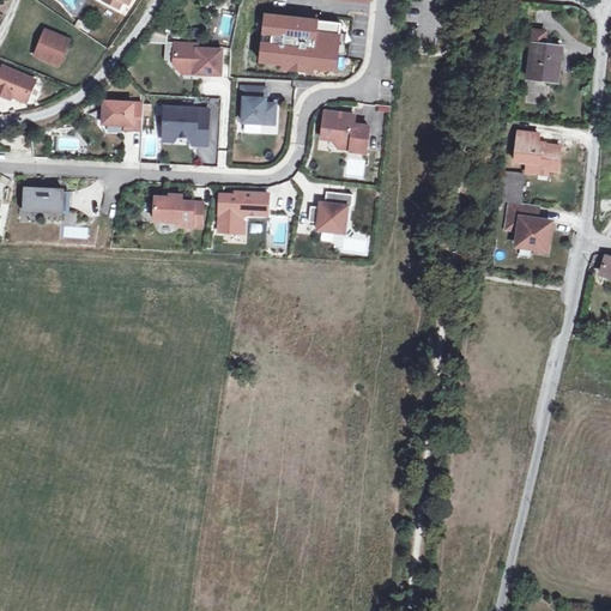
[(336,30),(336,20),(312,19),(312,22),(286,20),(286,18),(260,17),(258,64),(279,65),(312,66),(333,67),(334,50),(336,30)]
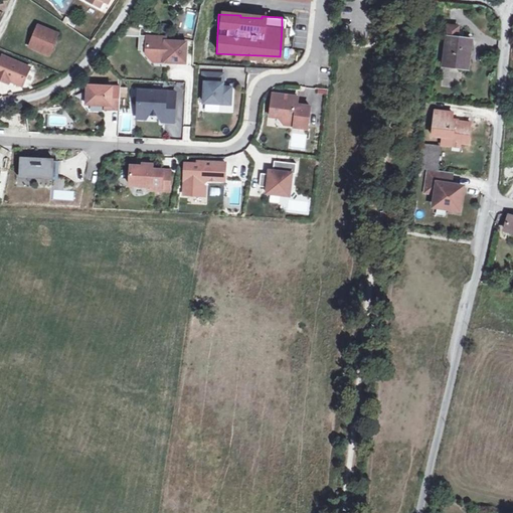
[(38,24),(32,39),(52,46),(58,31),(38,24)]
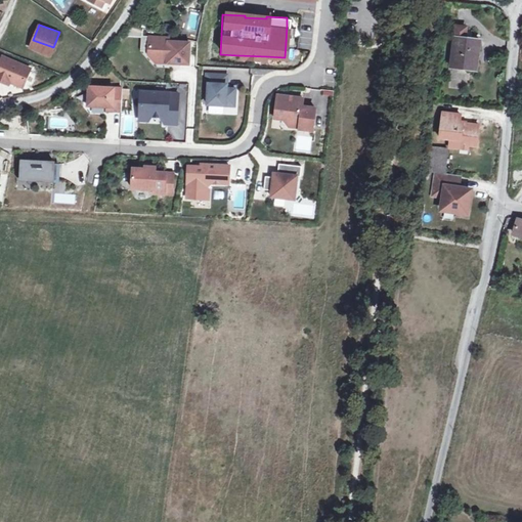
[(460,61),(476,62),(478,38),(463,37),(464,27),(454,26),(449,66),(460,67),(460,61)]
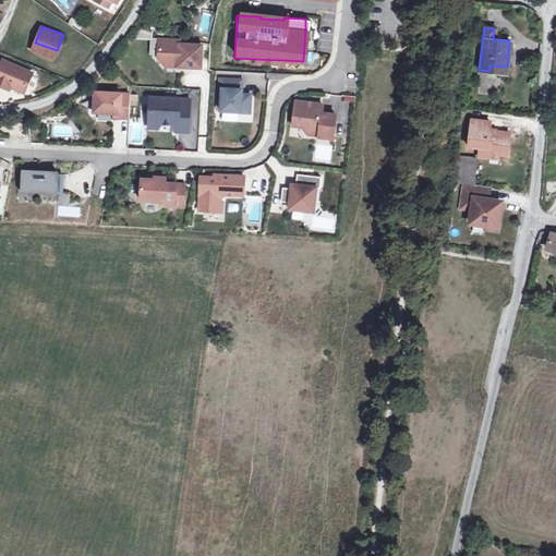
[(200,67),(203,44),(180,41),(181,37),(160,35),(158,52),(162,58),(177,60),(177,63),(200,67)]
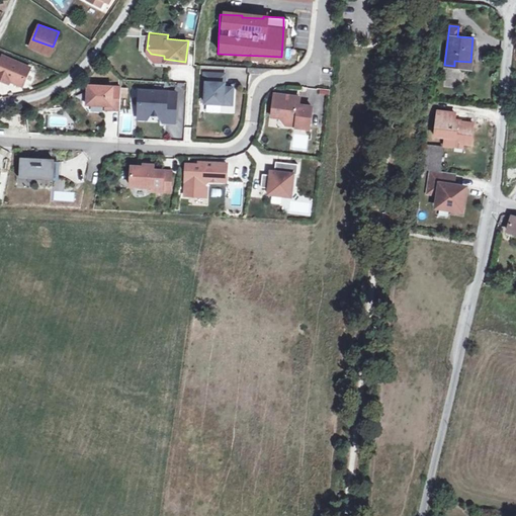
[(53,47),(32,39),(30,46),(51,53),(53,47)]
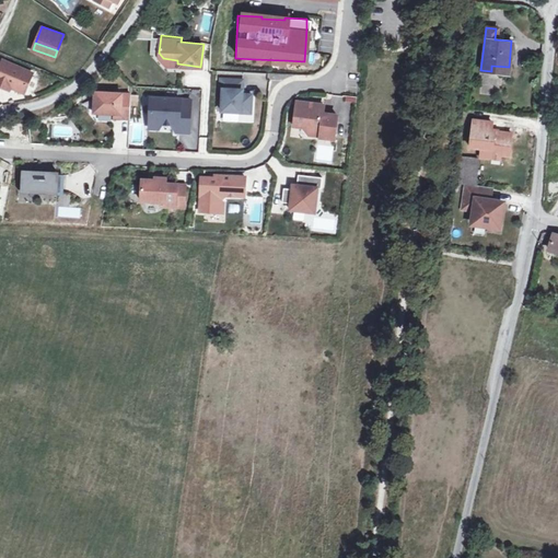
[(25,93),(33,72),(2,60),(0,66),(0,85),(10,90),(11,88),(25,93)]
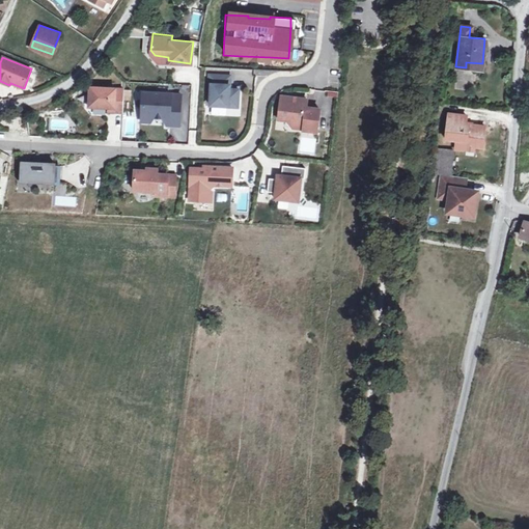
[(234,78),(214,75),(213,85),(215,85),(212,106),(240,110),(243,92),(233,91),(234,78)]
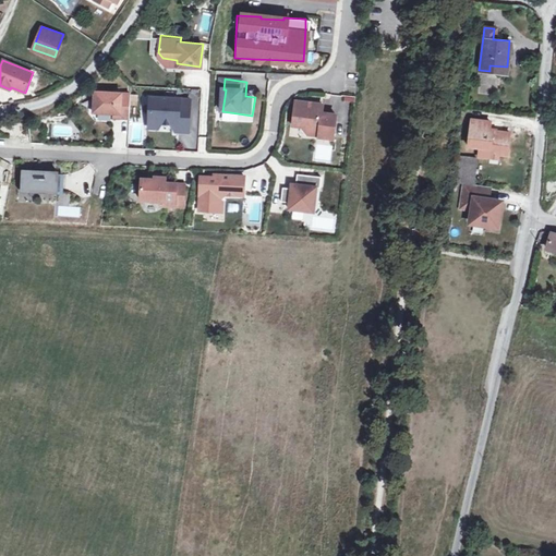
[(128,118),(129,93),(93,91),(92,106),(97,112),(118,113),(118,118),(128,118)]
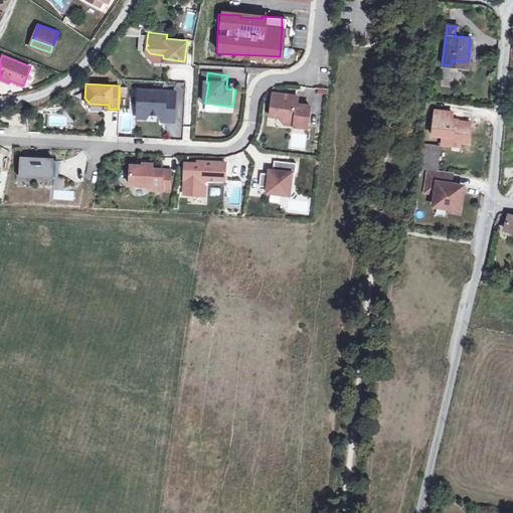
[(174,91),(137,89),(136,112),(163,114),(162,121),(172,122),(174,91)]
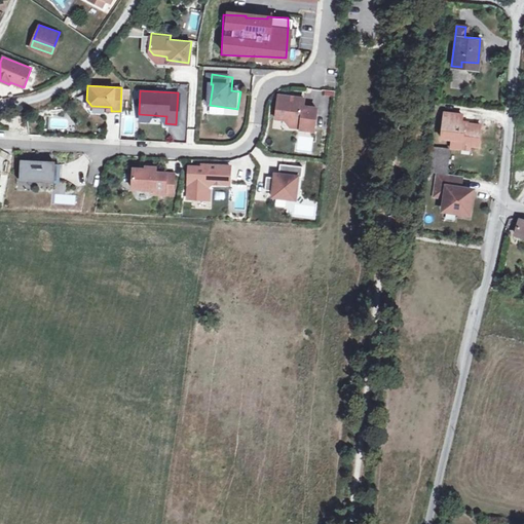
[(277,95),(274,117),(290,119),(289,125),(299,127),(299,128),(312,131),(315,107),(302,106),(302,101),(294,100),(295,97),(277,95)]
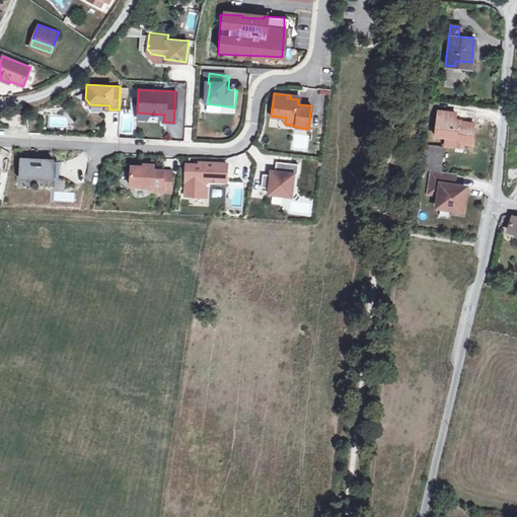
[(454,112),(437,109),(434,135),(444,136),(443,144),(453,145),(454,141),(462,142),(469,143),(472,123),(453,121),(454,112)]
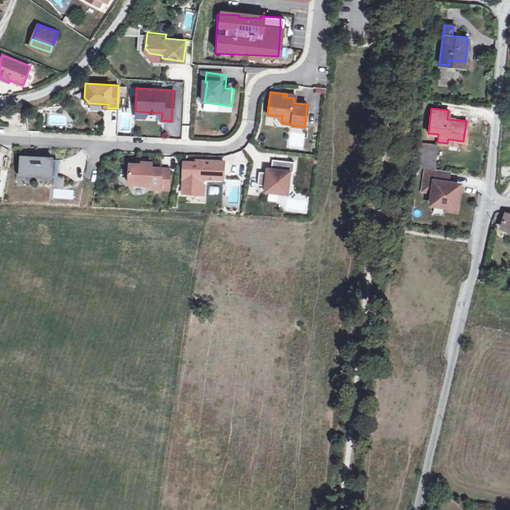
[(417,143),(414,165),(421,166),(424,144),(417,143)]
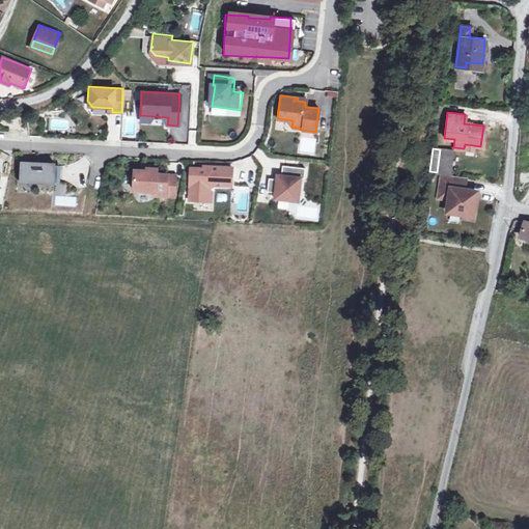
[(437,172),(449,173),(451,151),(440,149),(437,172)]
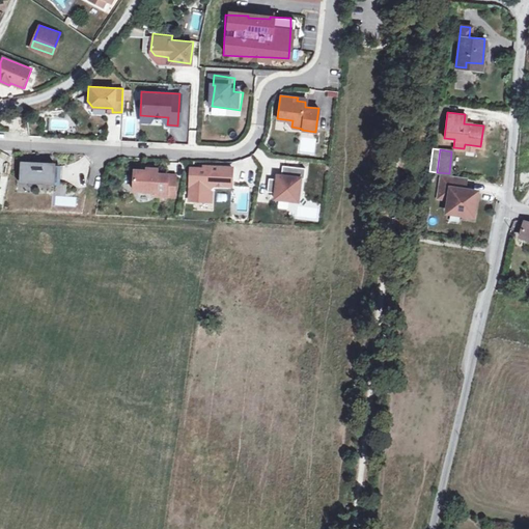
[(19,161),(18,178),(56,181),(57,165),(51,165),(52,160),(34,159),(34,164),(29,164),(29,161),(19,161)]
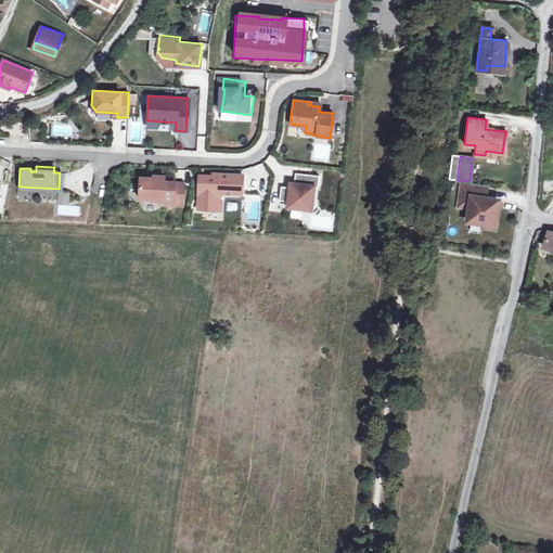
[(211,176),(197,175),(196,208),(213,209),(213,198),(218,200),(218,192),(241,194),(242,175),(211,172),(211,176)]
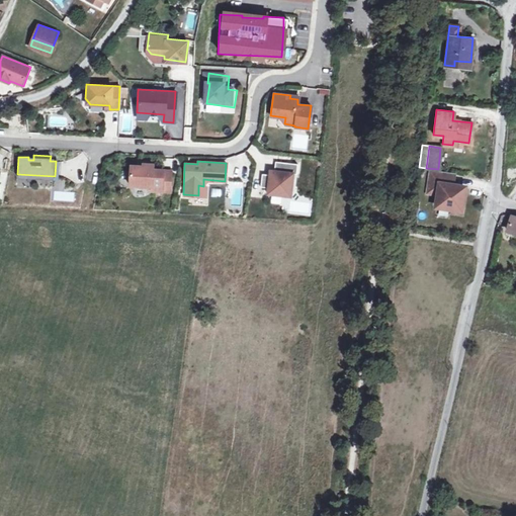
[(269,174),(261,173),(259,186),(267,187),(266,193),(281,195),(281,187),(290,188),(292,173),(295,174),(296,164),(274,161),(273,170),(269,174)]
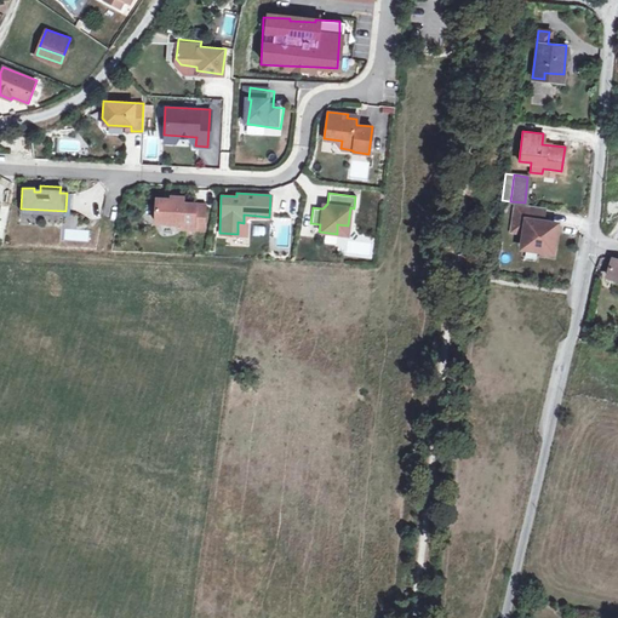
[(194,228),(195,204),(182,202),(182,196),(170,195),(170,199),(155,198),(154,222),(181,223),(181,228),(194,228)]
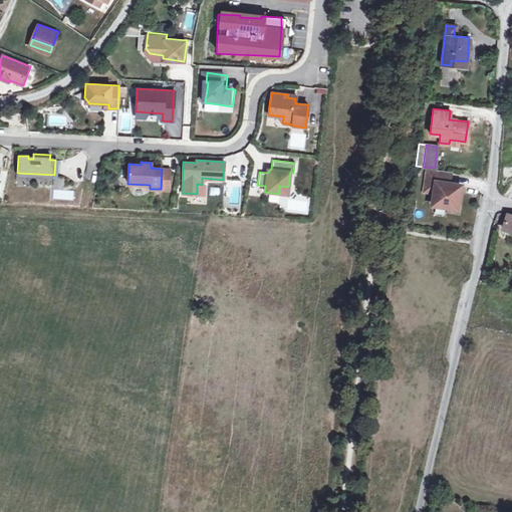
[(162,169),(161,189),(168,190),(169,169),(162,169)]
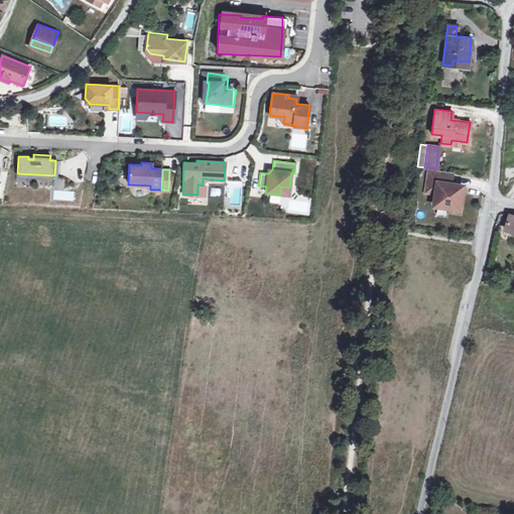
[(461,200),(463,184),(451,183),(445,182),(447,171),(427,169),(425,185),(436,187),(434,205),(455,207),(456,199),(461,200)]
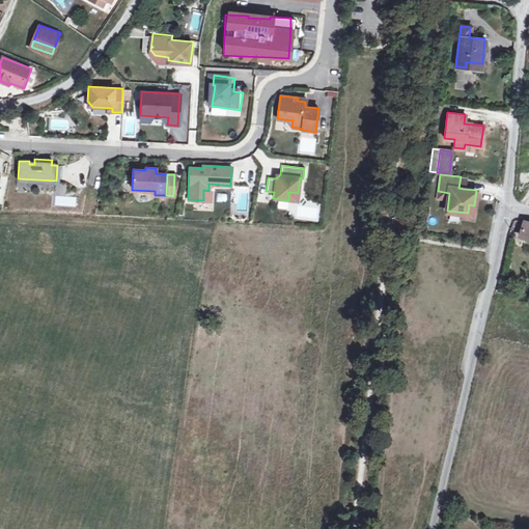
[(288,192),(288,200),(297,201),(298,193),(288,192)]
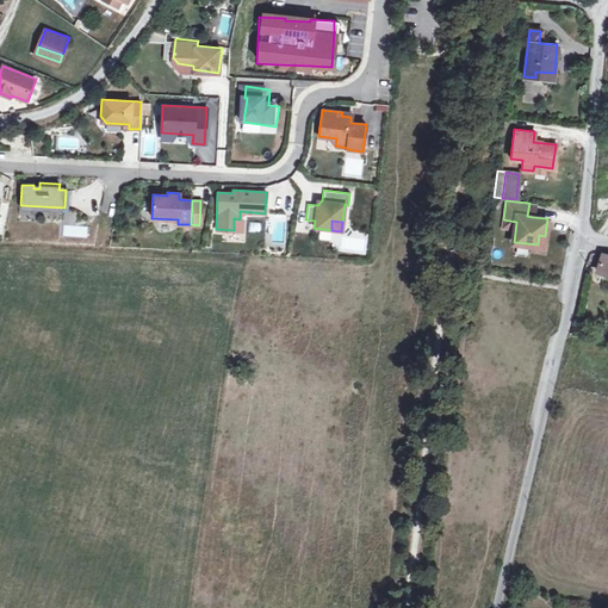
[(607,273),(607,254),(602,253),(597,271),(607,273)]
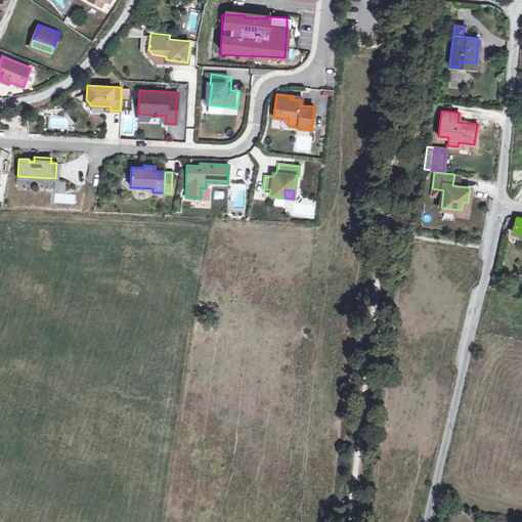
All buildings are outlined.
